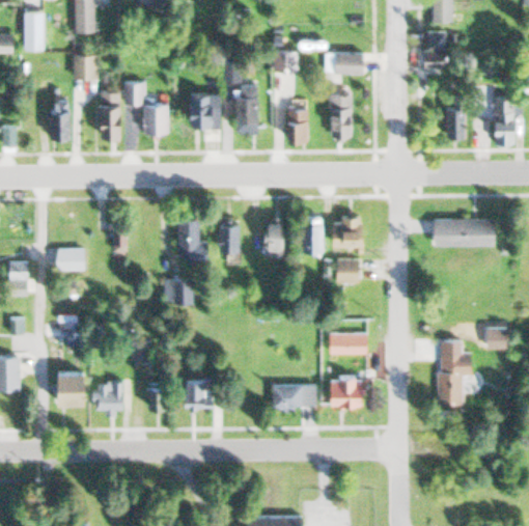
[(74,0),(75,33),(95,33),(94,0),(74,0)]
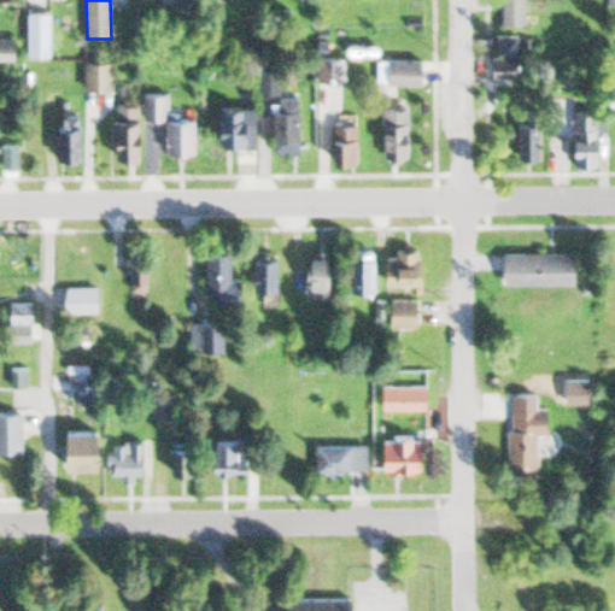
[(158,0),(158,11),(180,11),(179,0),(158,0)]
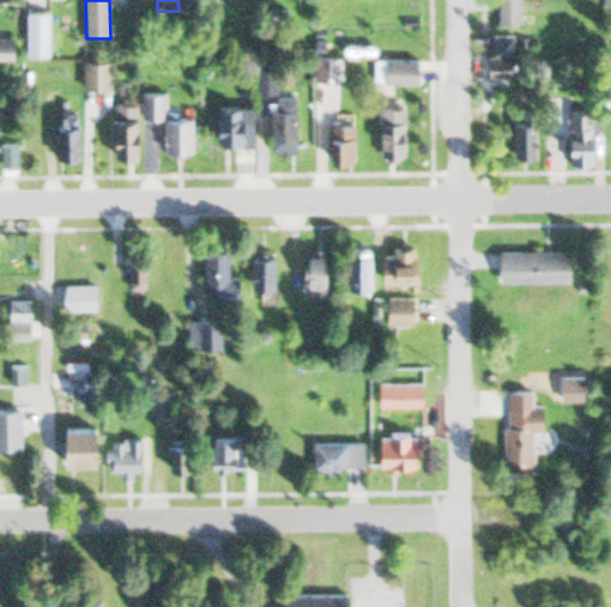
[(522,26),(522,0),(500,0),(500,26),(522,26)]
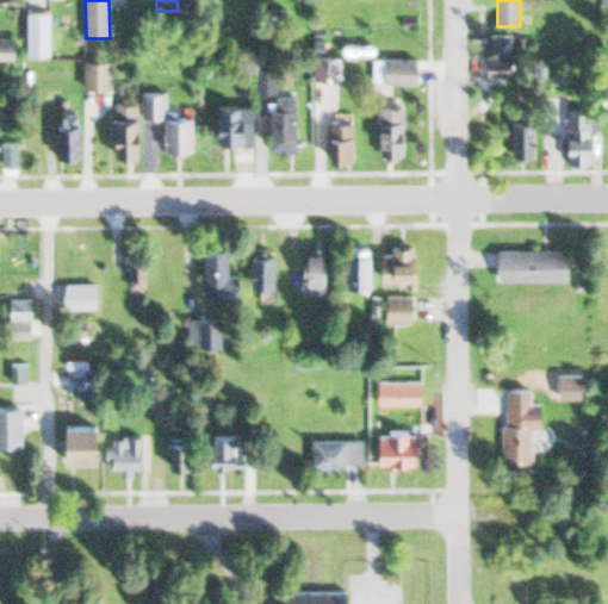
[(28,56),(49,56),(49,14),(28,14),(28,56)]
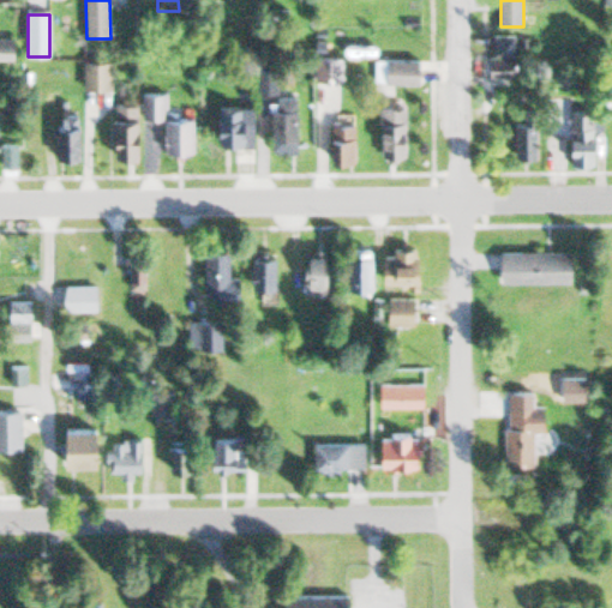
[(16,40),(0,38),(0,61),(16,61),(16,40)]
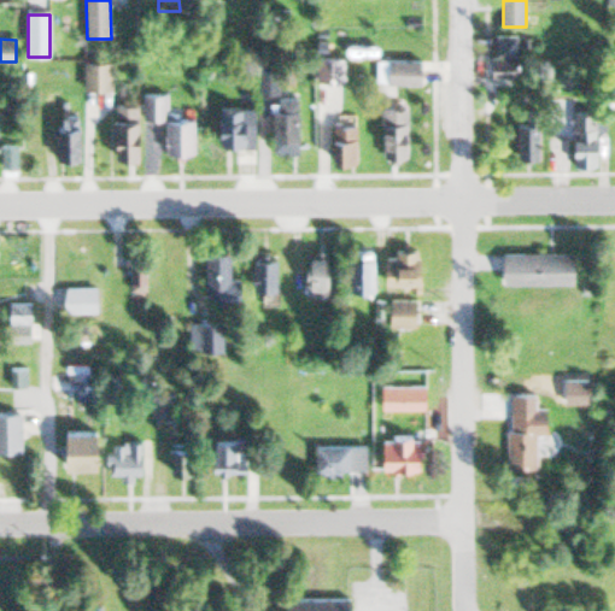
[(519,39),(496,39),(496,80),(519,80),(519,39)]
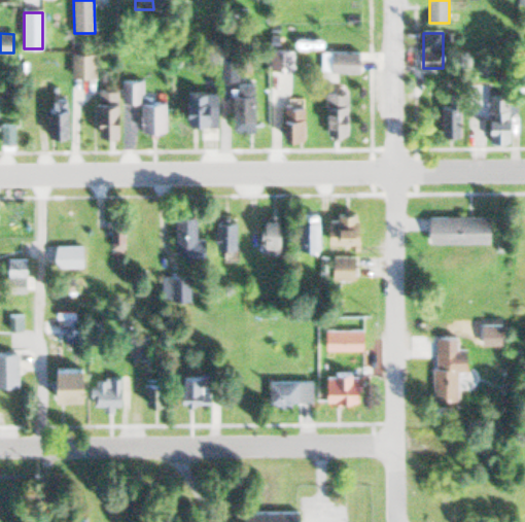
[(295,51),(272,51),(272,71),(295,71),(295,51)]
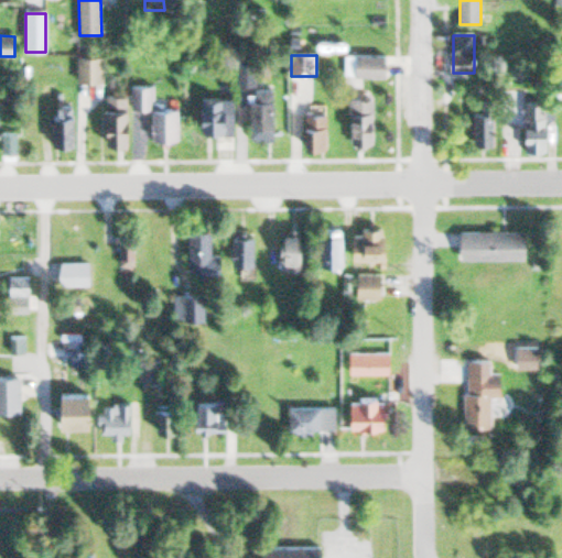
[(387,56),(346,56),(346,80),(387,80),(387,56)]
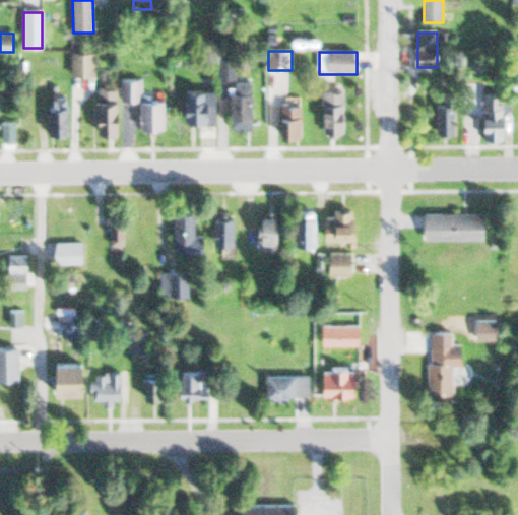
[(71,77),(94,77),(94,54),(71,54),(71,77)]
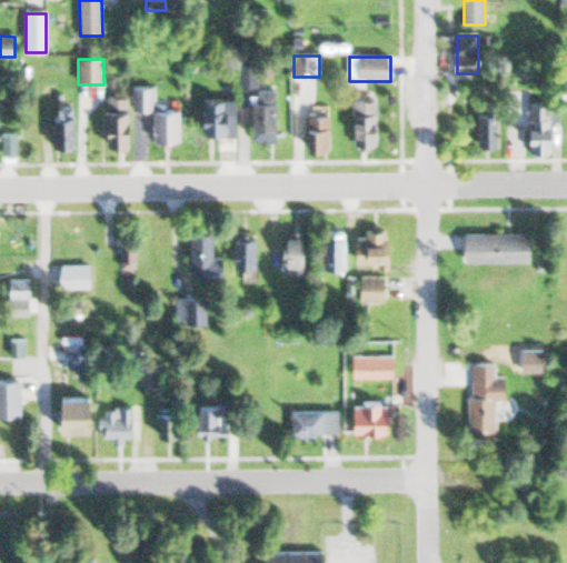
[(133,112),(155,112),(153,142),(180,143),(181,110),(155,109),(155,89),(133,89),(133,112)]
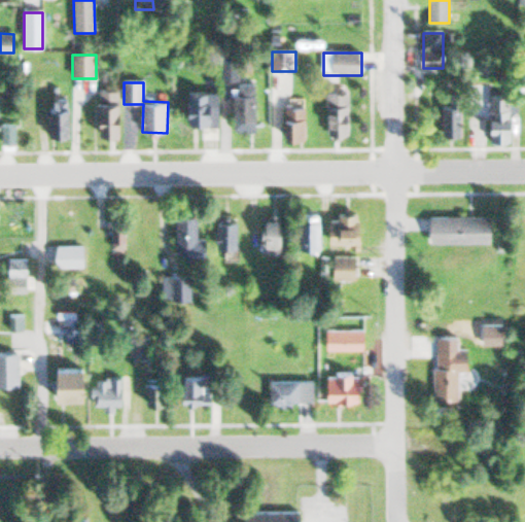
[(236,132),(256,132),(256,87),(236,87),(236,132)]
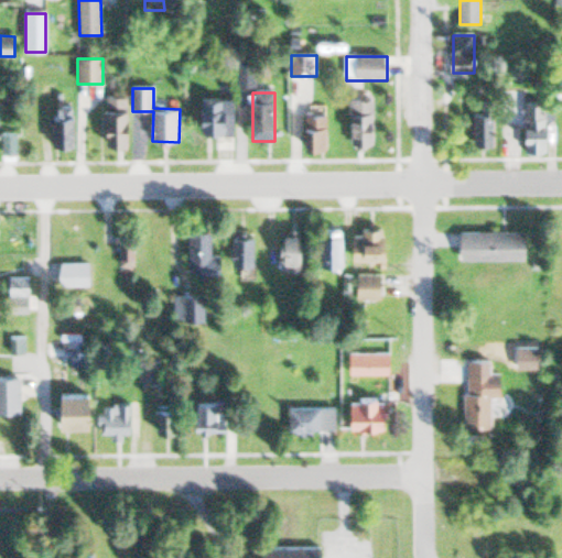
[(107,145),(129,145),(129,98),(107,98),(107,145)]
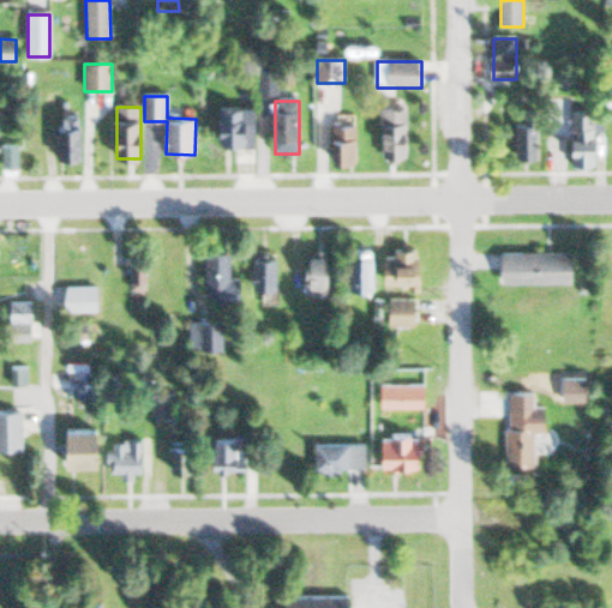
[(256,148),(256,109),(222,109),(222,148),(256,148)]
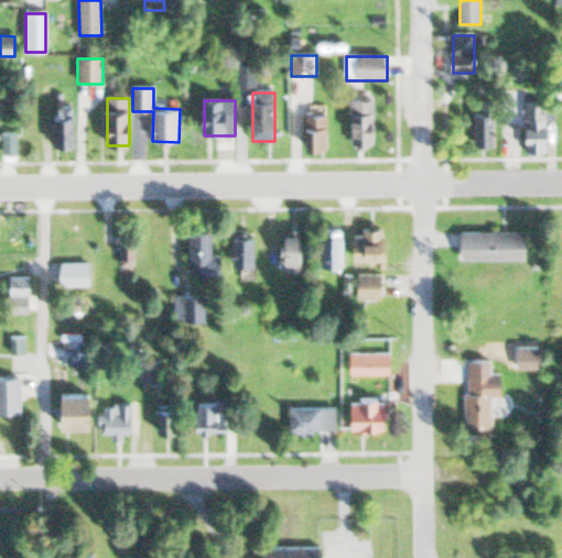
[(352,148),(374,148),(374,100),(350,100),(352,148)]
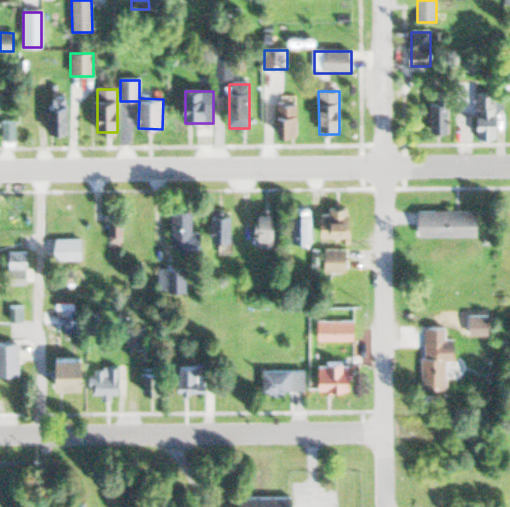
[(502,96),(476,96),(476,139),(499,139),(499,113),(502,113),(502,96)]
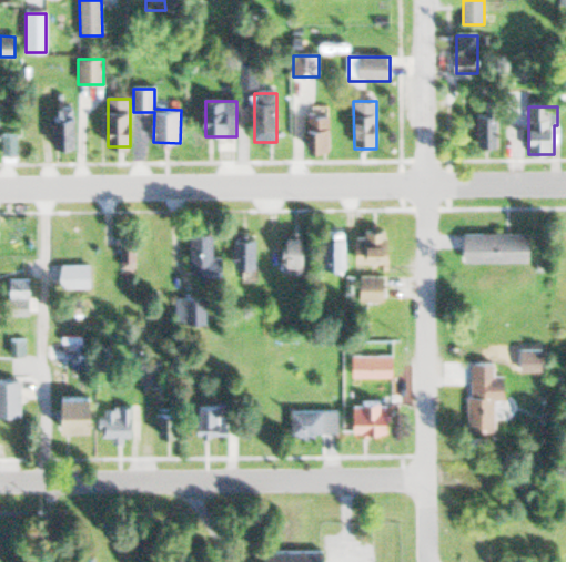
[(477,147),(499,147),(499,115),(477,115),(477,147)]
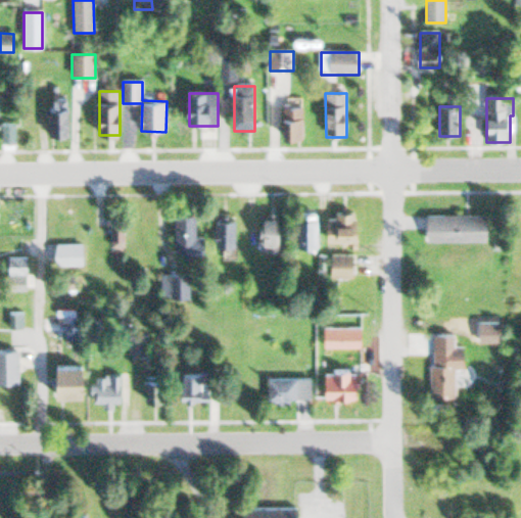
[(284,107),(284,140),(302,140),(302,107),(284,107)]
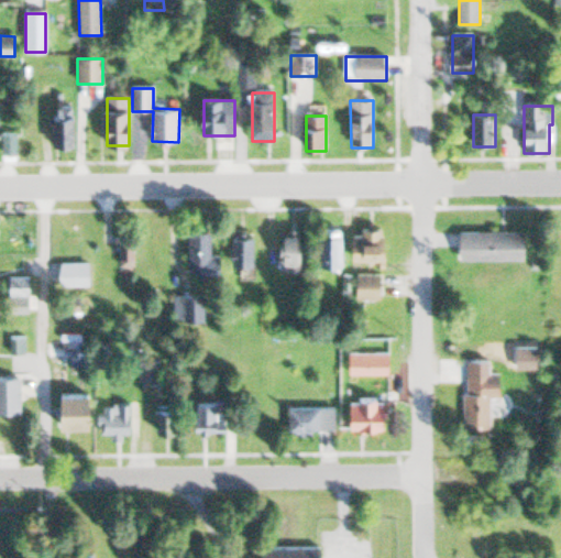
[(54,118),(54,146),(68,146),(68,118),(54,118)]
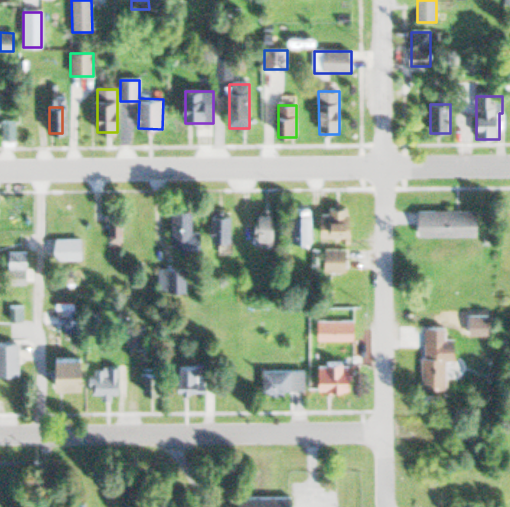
[(172,211),(172,253),(202,253),(202,233),(192,233),(192,211),(172,211)]
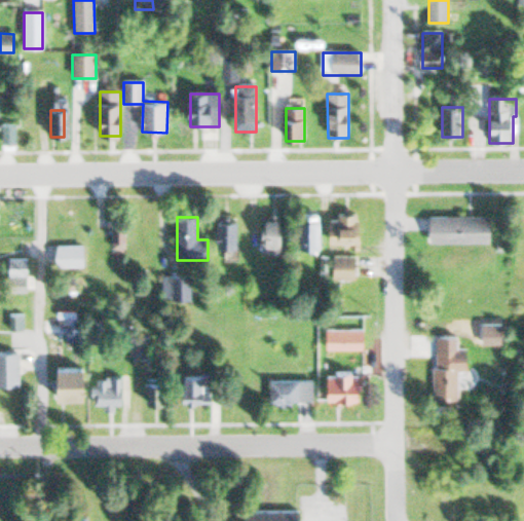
[(300,252),(320,252),(320,217),(300,217),(300,252)]
